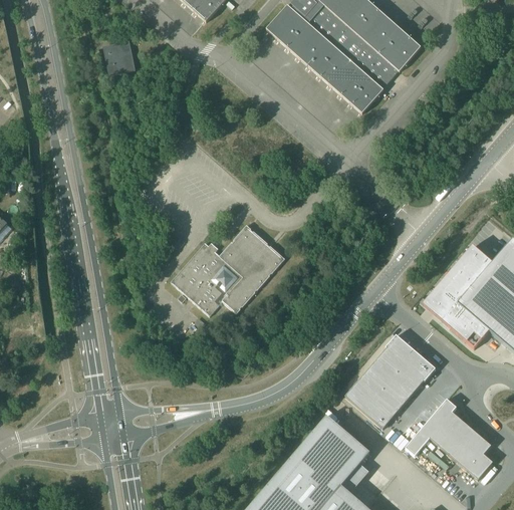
[(184,0),(207,20),(225,0),(184,0)]
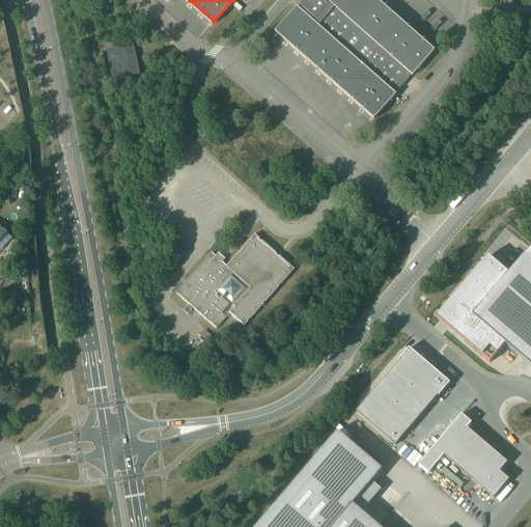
[(300,0),(275,28),(374,116),(434,48),(380,0),(300,0)]
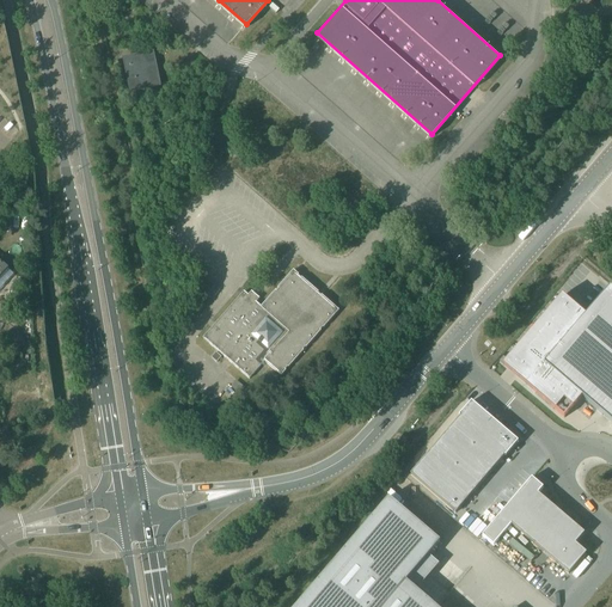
[(160,83),(153,47),(122,54),(130,89),(160,83)]
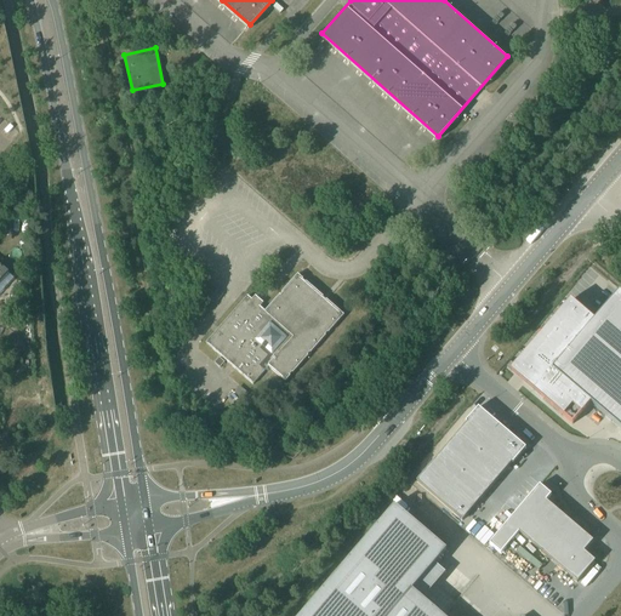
[(13,218),(3,217),(1,228),(12,229),(13,218)]
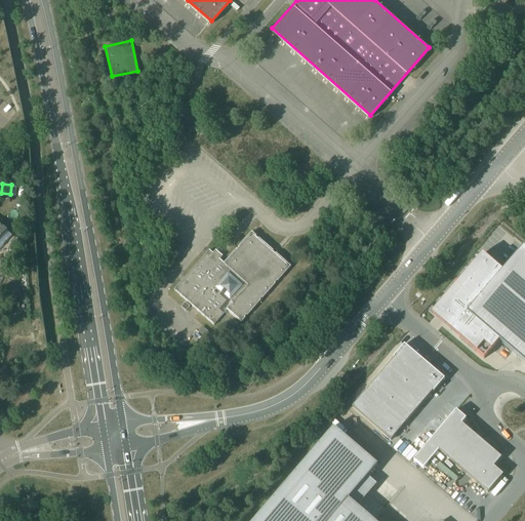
[(215,247),(212,250),(209,247),(173,287),(213,322),(227,308),(241,320),(245,315),(244,314),(246,312),(247,313),(260,298),(259,297),(261,295),(263,295),(276,281),(275,280),(277,278),(277,279),(291,264),(276,250),(275,251),(273,249),(273,248),(258,235),(257,236),(255,234),(256,233),(251,229),(238,243),(239,244),(237,247),(236,246),(224,261),(219,256),(223,253),(215,247)]
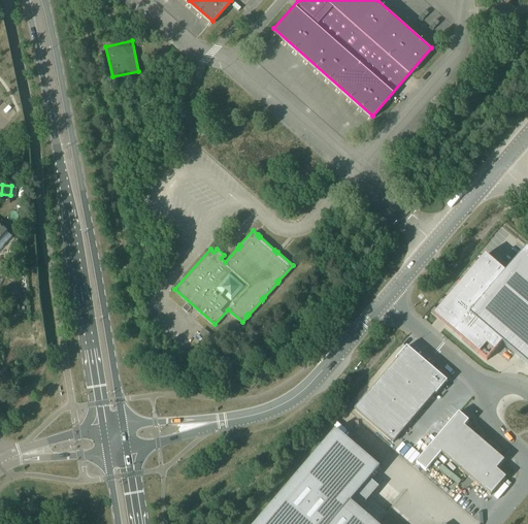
[(485,252),(433,312),(461,336),(487,358),(501,339),(527,362),(527,247),(526,244),(505,269),(485,252)]
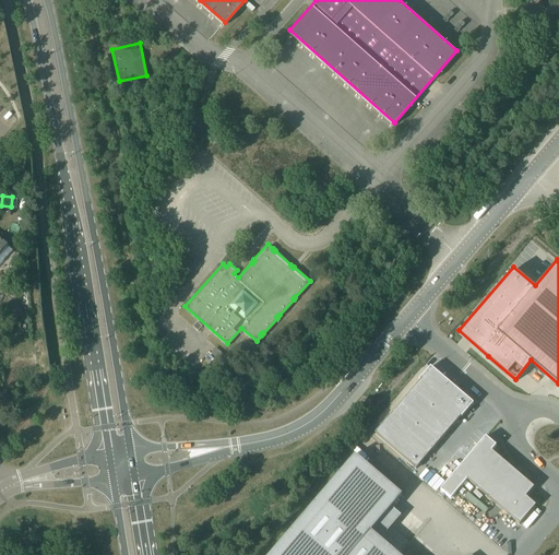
[(419,378),(375,430),(416,465),(461,413),(462,413),(473,400),(430,364),(419,377),(419,378)]
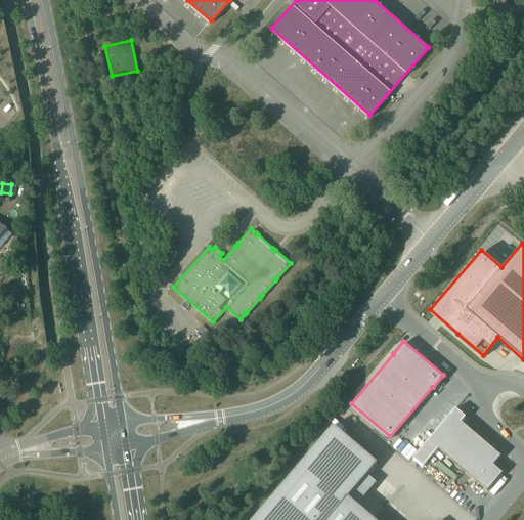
[(455,406),(412,456),(423,464),(437,446),(486,488),(501,470),(492,463),(500,453),(461,420),(465,415),(455,406)]
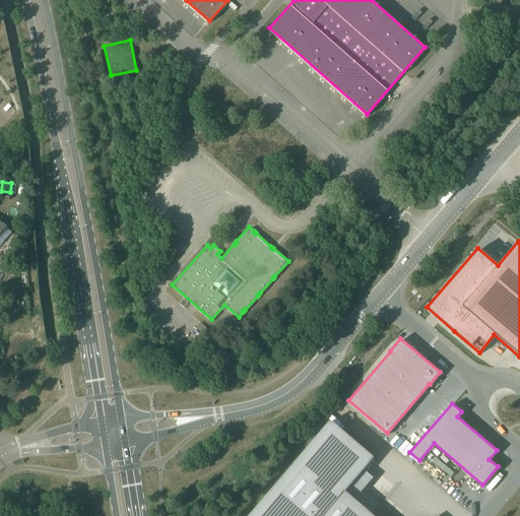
[(374,515),(354,500),(374,477),(364,468),(374,457),(330,420),(247,515),(374,515)]
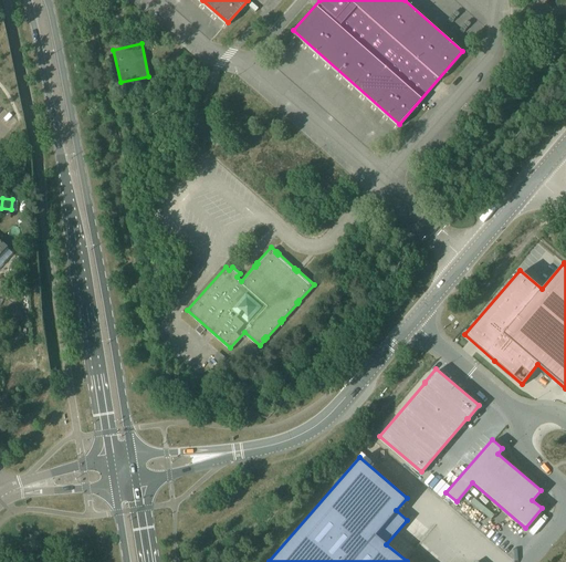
All buildings are outlined.
